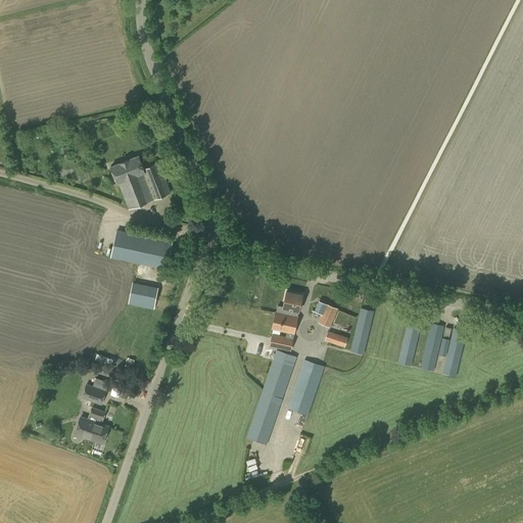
[(119,182),(120,184),(129,208),(154,199),(144,173),(145,173),(144,169),(139,155),(111,167),(117,183),(119,182)]
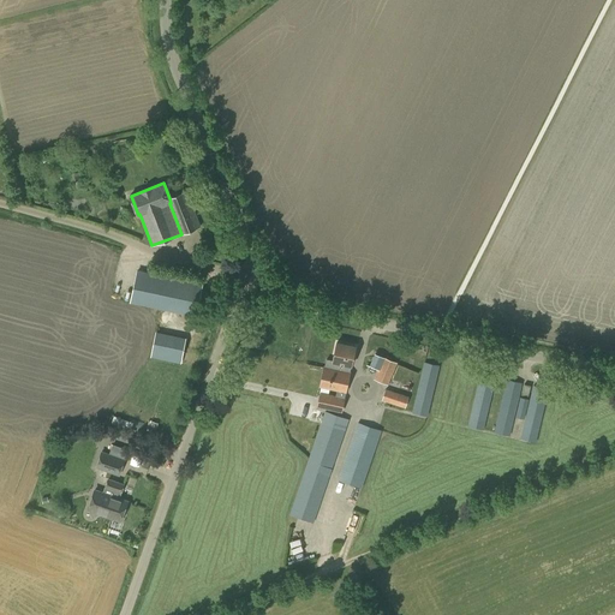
[(186,191),(174,196),(169,198),(171,203),(169,203),(181,234),(196,228),(201,226),(186,191)]
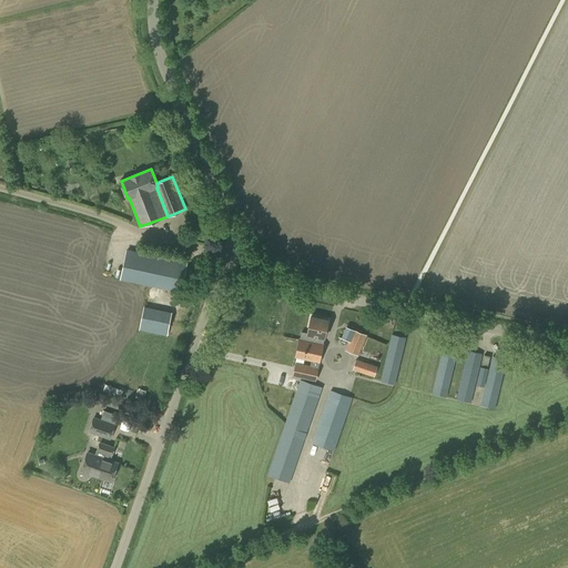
[(182,292),(188,262),(128,250),(121,279),(182,292)]
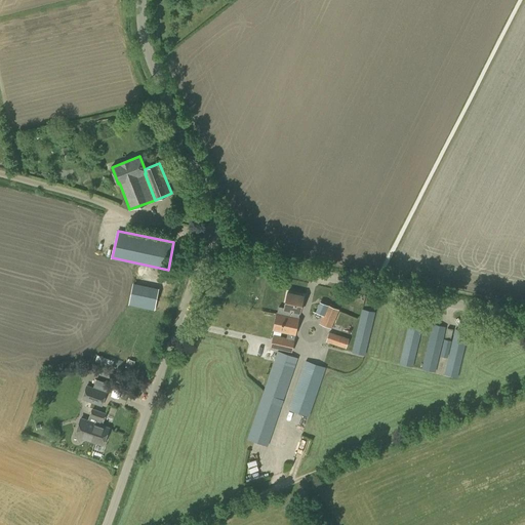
[(155,310),(159,288),(133,283),(129,305),(155,310)]
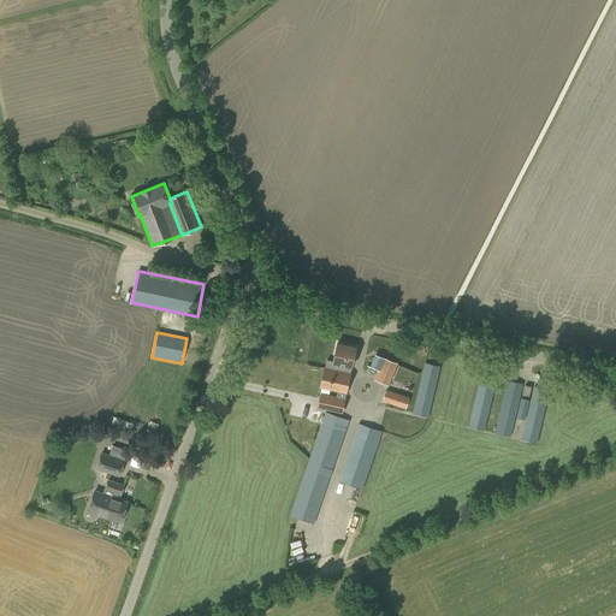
[(326,368),(350,373),(350,372),(351,365),(356,347),(337,343),(333,361),(329,360),(326,368)]
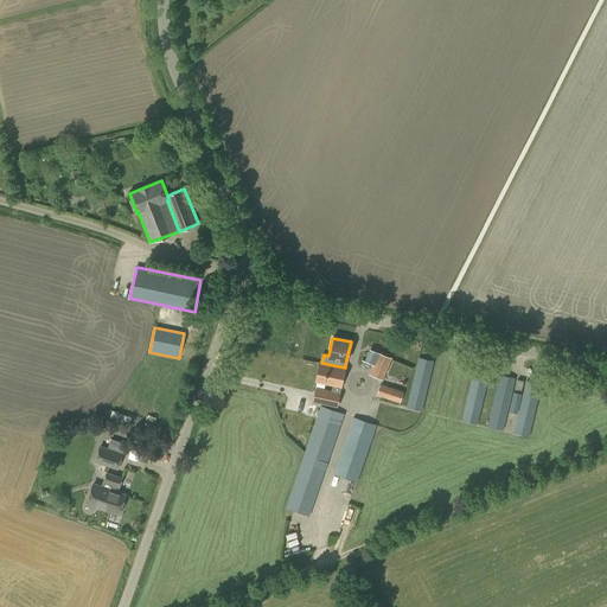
[(383,381),(393,358),(370,349),(364,360),(372,364),(369,375),(383,381)]
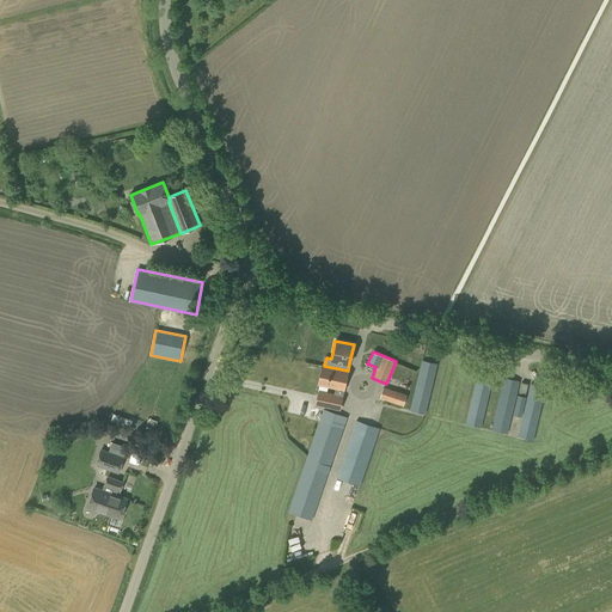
[(426,415),(438,363),(422,360),(410,410),(426,415)]
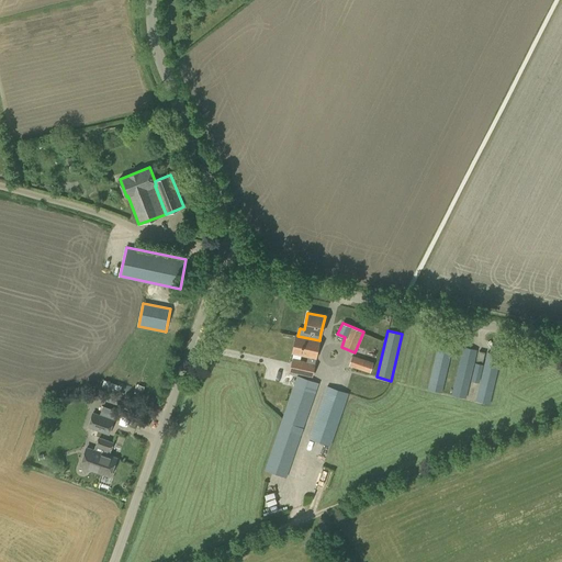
[(319,340),(298,336),(296,336),(293,352),(316,357),(319,340)]
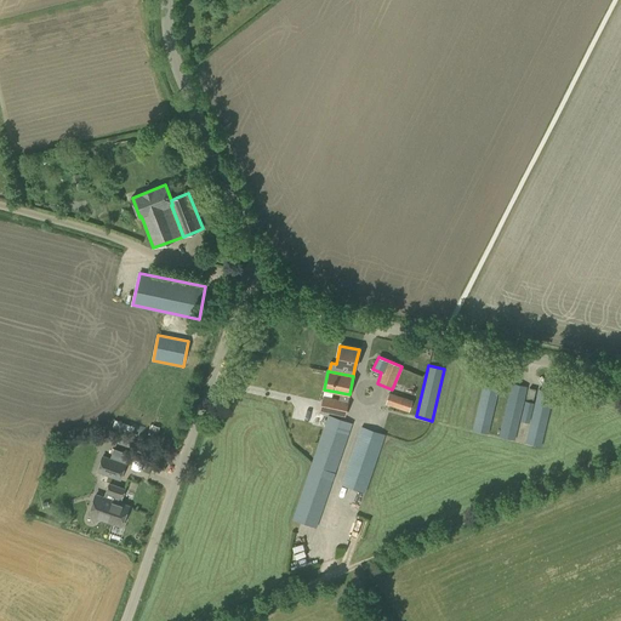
[(488,433),(501,380),(485,379),(473,429),(488,433)]
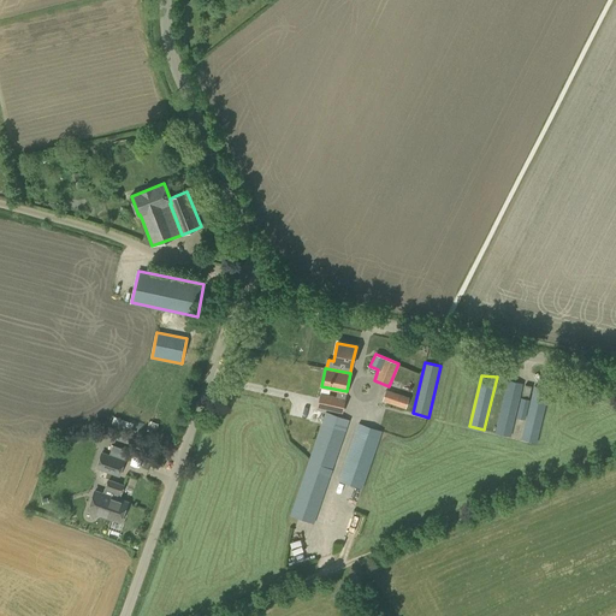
[(510,436),(523,384),(508,380),(496,432),(510,436)]
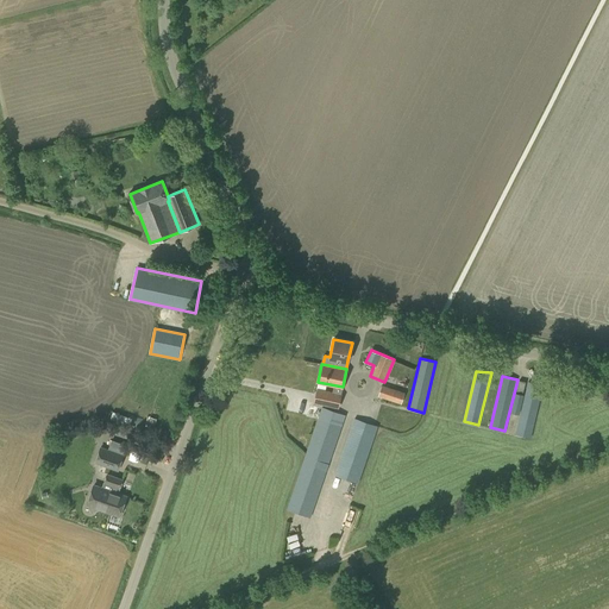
[(519,414),(526,382),(519,381),(516,393),(514,393),(510,413),(519,414)]
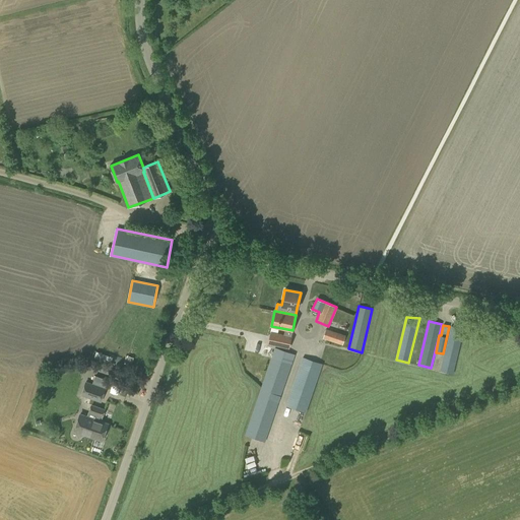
[(453,373),(464,329),(451,326),(441,371),(453,373)]
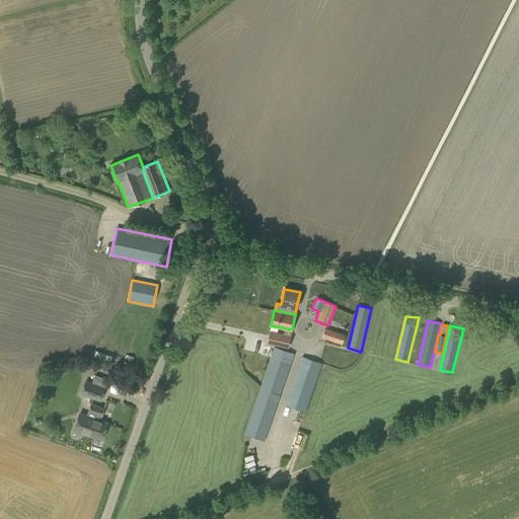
[(342,344),(345,335),(325,327),(322,338),(342,344)]
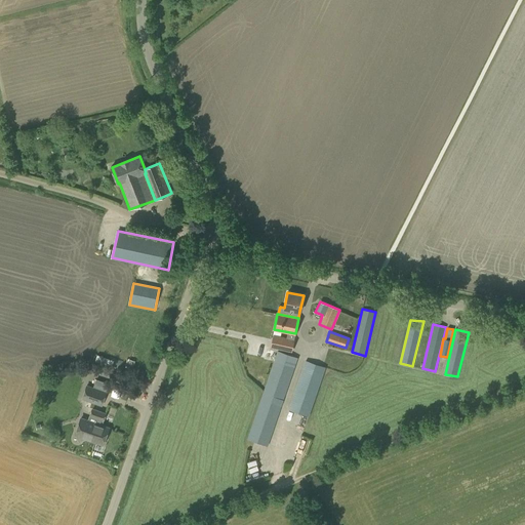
[(276,335),(274,346),(282,347),(291,349),(293,339),(287,337),(284,337),(276,335)]
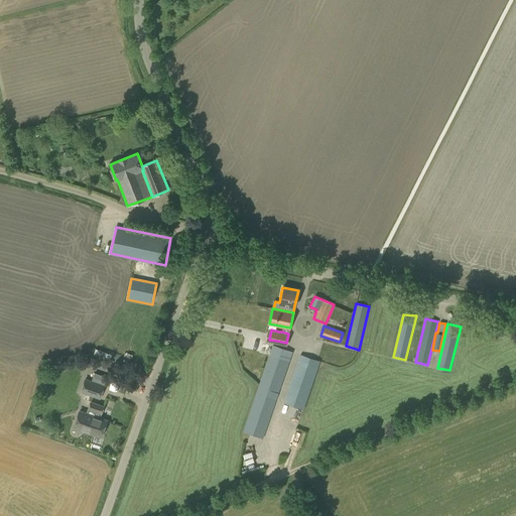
[(263,438),(275,403),(293,352),(272,345),(272,347),(263,372),(243,431),(263,438)]
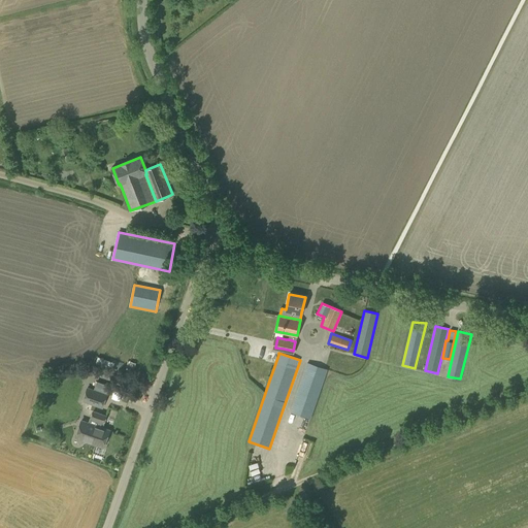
[(311,419),(312,413),(328,369),(307,362),(290,411),(292,411),(285,431),(301,437),(308,418),(311,419)]
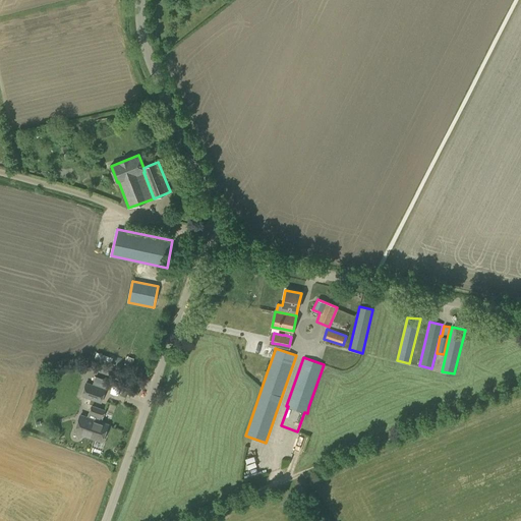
[(91,392),(93,385),(85,382),(80,396),(94,401),(97,394),(91,392)]
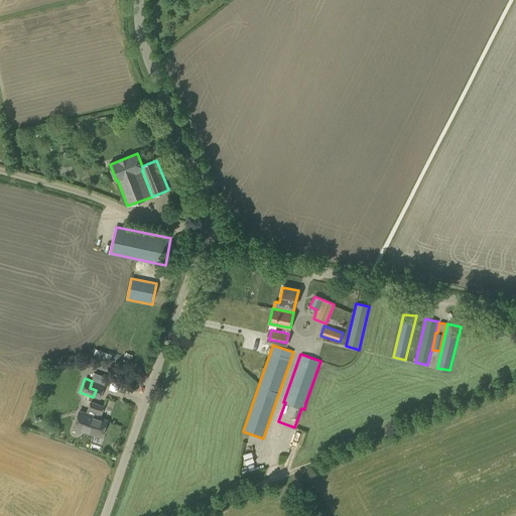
[(96,390),(93,397),(100,399),(105,386),(92,381),(90,388),(96,390)]
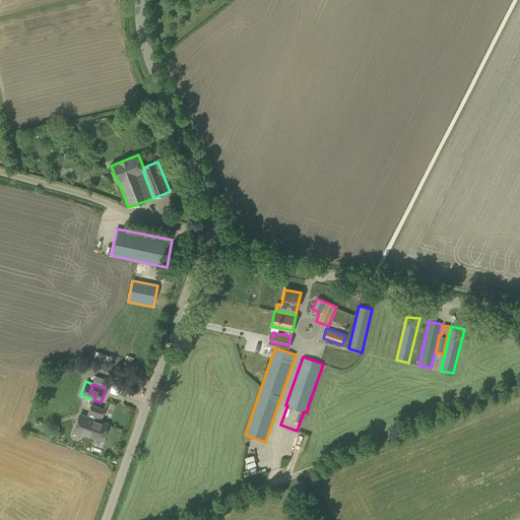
[(110,418),(116,404),(108,400),(106,406),(93,401),(89,409),(110,418)]
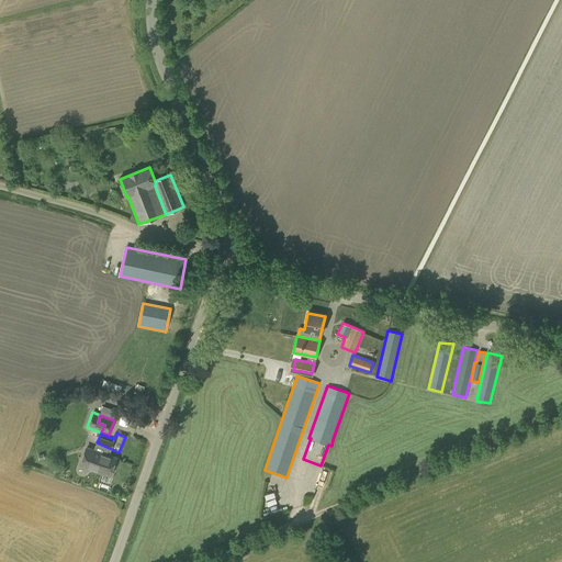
[(91,459),(94,450),(88,447),(88,448),(87,448),(81,465),(82,465),(85,472),(92,469),(101,472),(104,464),(91,459)]
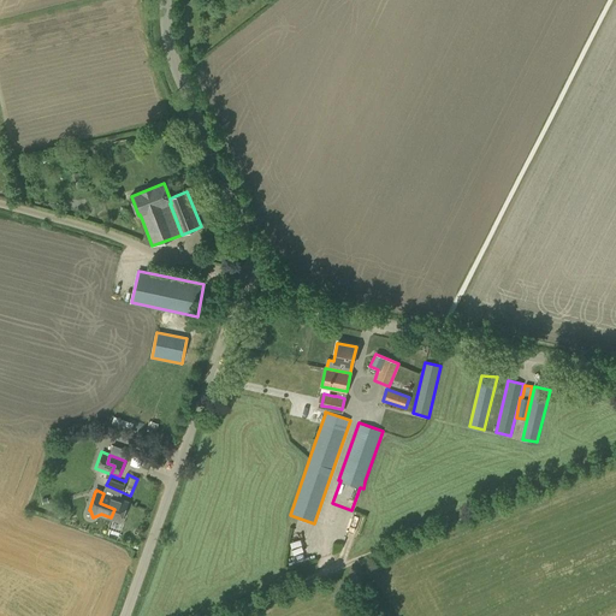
[(114,509),(111,517),(122,521),(129,502),(104,493),(100,503),(114,509)]
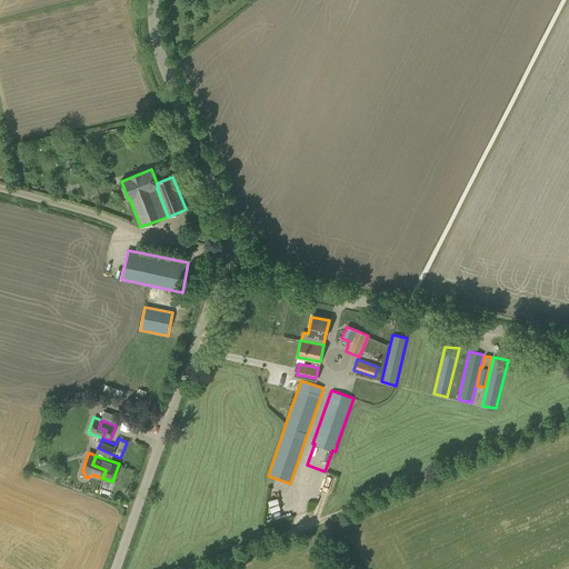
All buildings are outlined.
